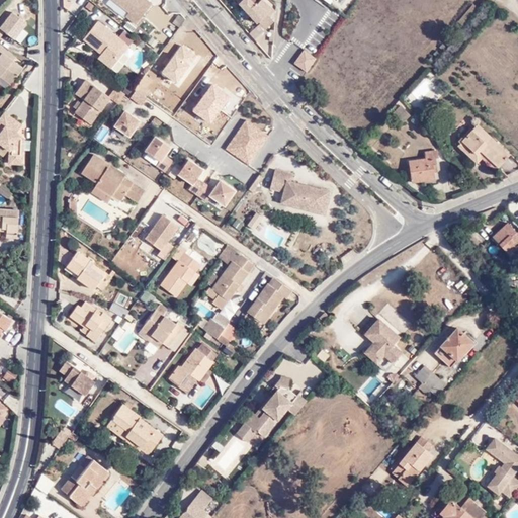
[(134,24),(148,5),(141,0),(139,0),(139,1),(137,0),(110,0),(126,13),(123,16),(134,24)]
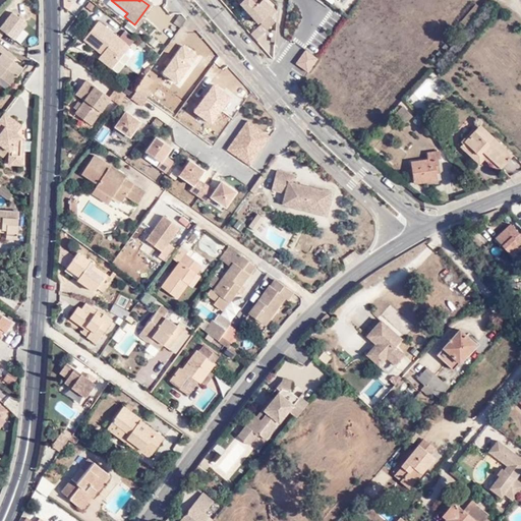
[(234,0),(230,4),(253,30),(255,29),(263,36),(273,26),(273,17),(259,5),(253,10),(252,9),(251,10),(243,2),(242,3),(239,0),(234,0)]
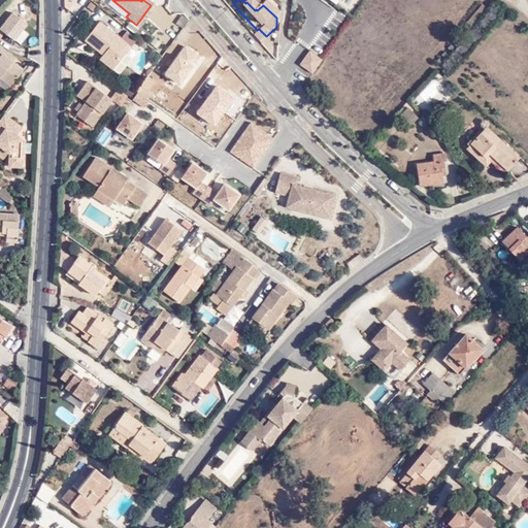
[(184,15),(169,30),(178,40),(180,38),(195,53),(208,40),(184,15)]
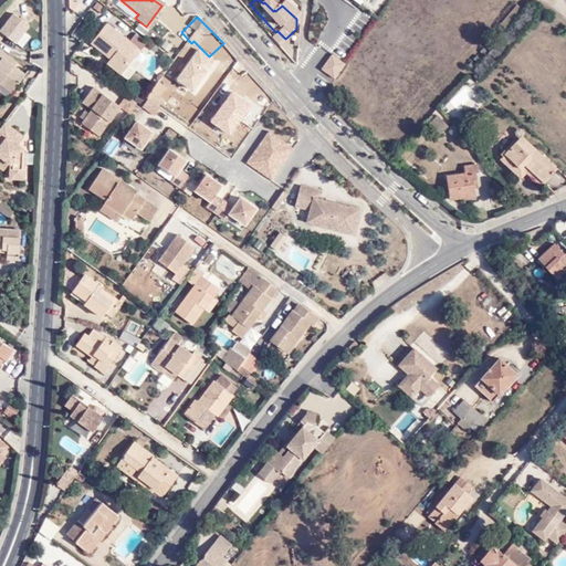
[(122,62),(127,56),(133,49),(103,25),(87,45),(104,59),(106,56),(109,59),(104,65),(118,76),(126,66),(122,62)]
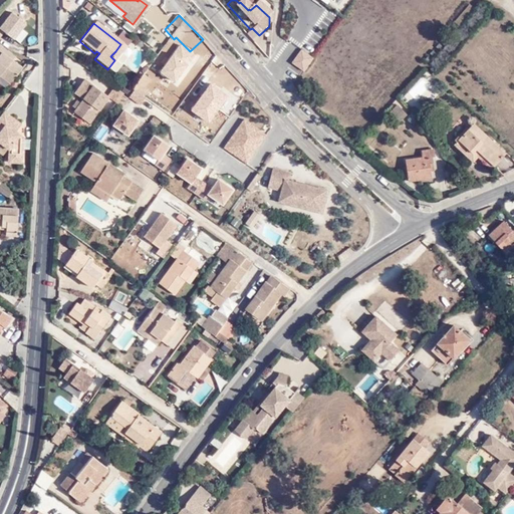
[(0,33),(3,30),(0,27),(0,74),(9,82),(20,69),(0,51),(0,49),(2,47),(0,45),(0,33)]
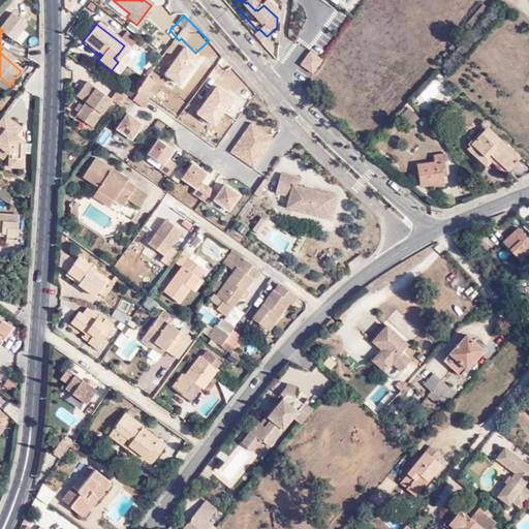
[(127,32),(122,37),(133,47),(137,41),(127,32)]
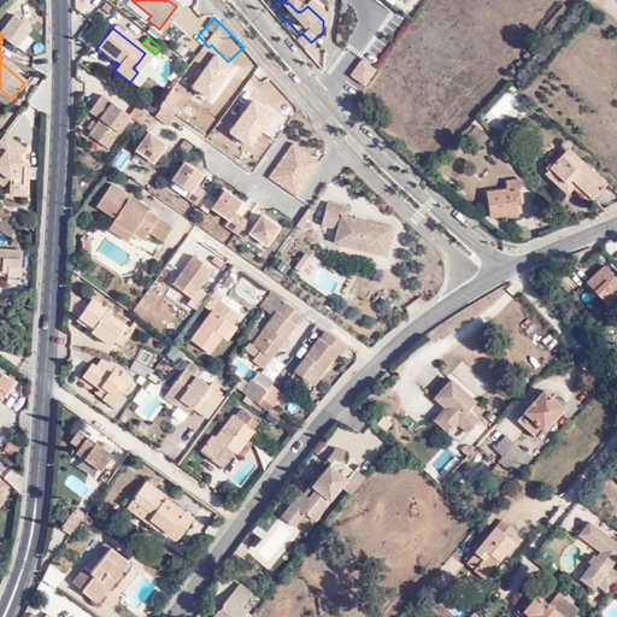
[(29,77),(3,57),(0,59),(0,62),(24,83),(29,77)]
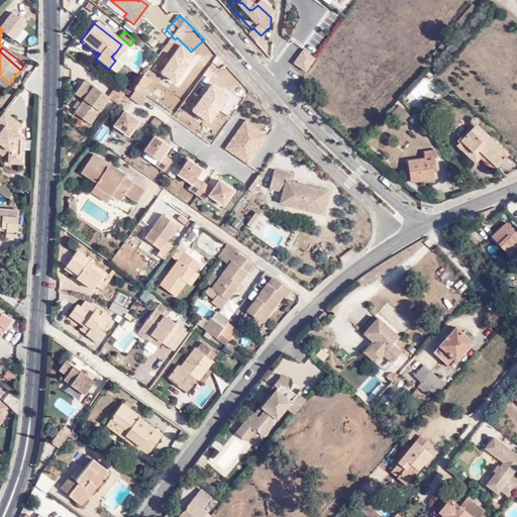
[(306,74),(316,60),(303,49),(293,64),(306,74)]
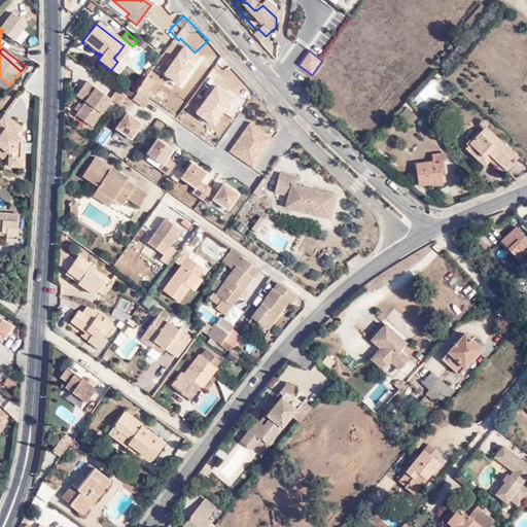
[(121,56),(118,53),(113,58),(117,62),(121,56)]
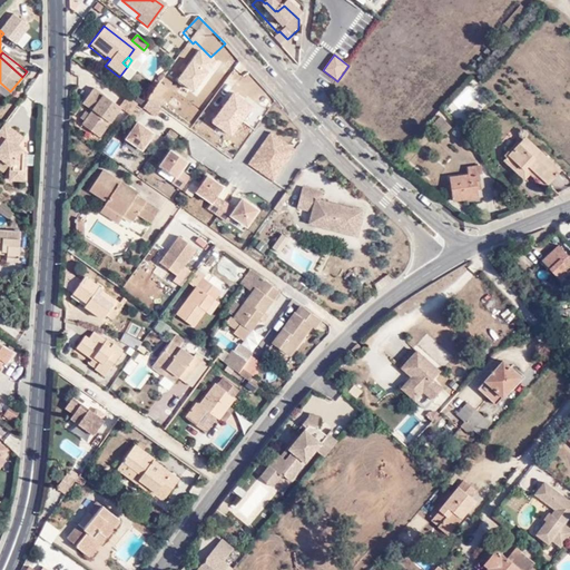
[(224,112),(229,106),(233,100),(207,81),(192,101),(224,125),(223,127),(233,135),(245,117),(234,109),(229,117),(224,112)]
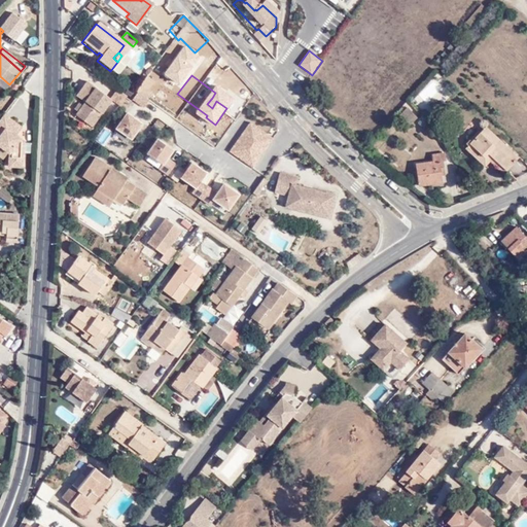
[(0,76),(0,84),(5,90),(9,84),(0,76)]
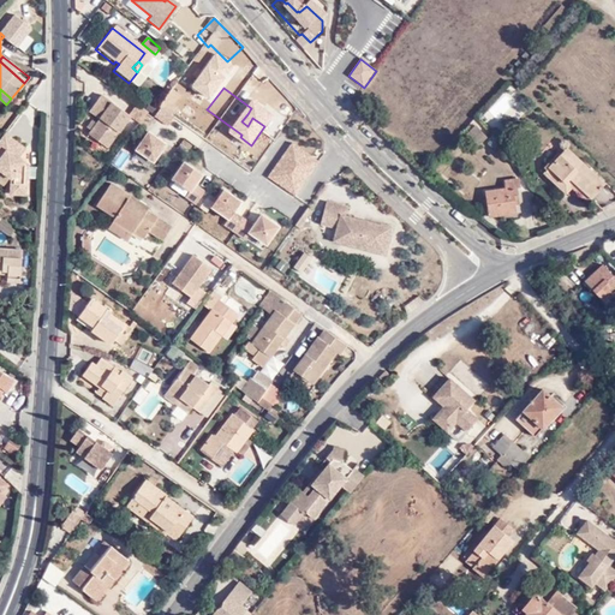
[(130,117),(101,95),(89,111),(100,119),(89,135),(108,148),(130,117)]
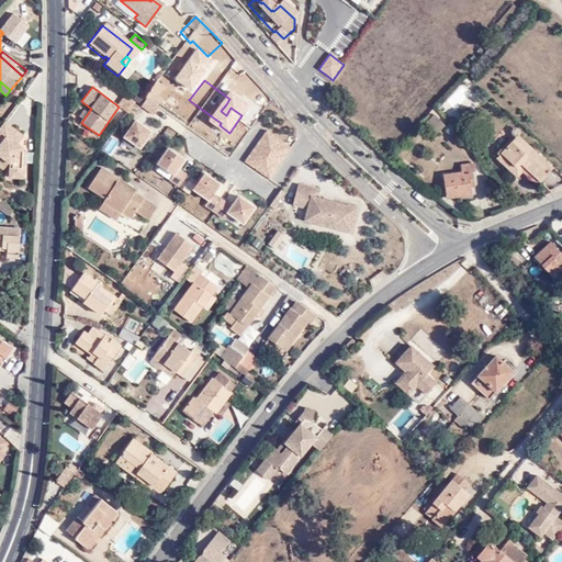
[(163,96),(154,89),(142,104),(153,111),(159,104),(157,102),(163,96)]
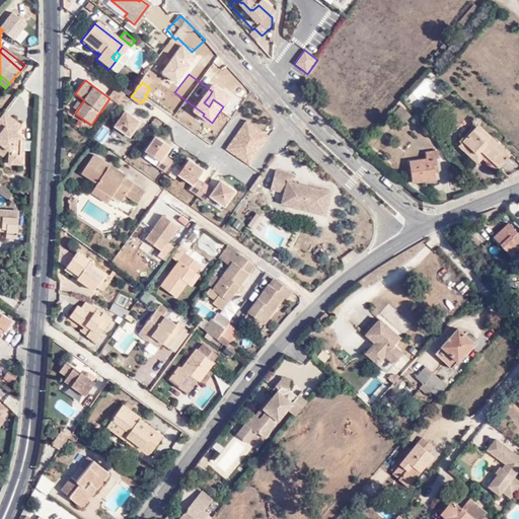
[(141,102),(131,96),(129,95),(124,101),(136,109),(141,102)]
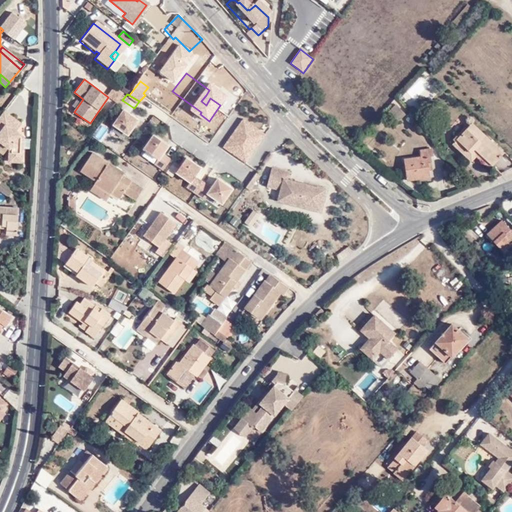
[(210,98),(206,95),(201,101),(206,105),(210,98)]
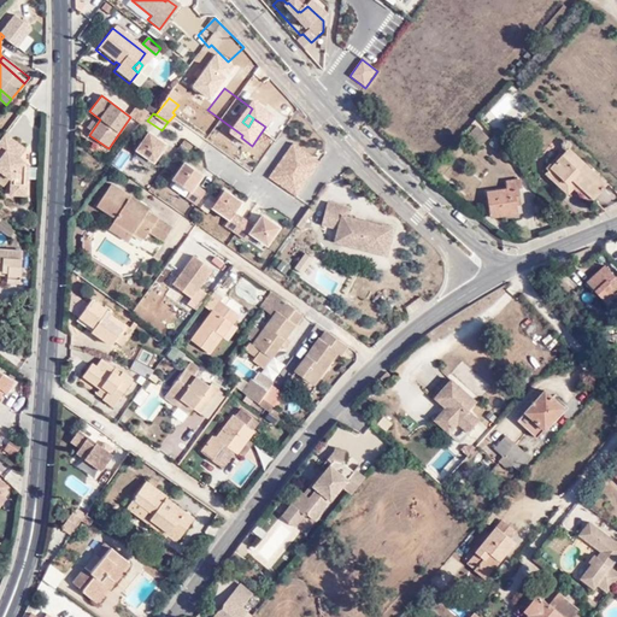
[(477,151),(487,139),(477,129),(466,141),(477,151)]
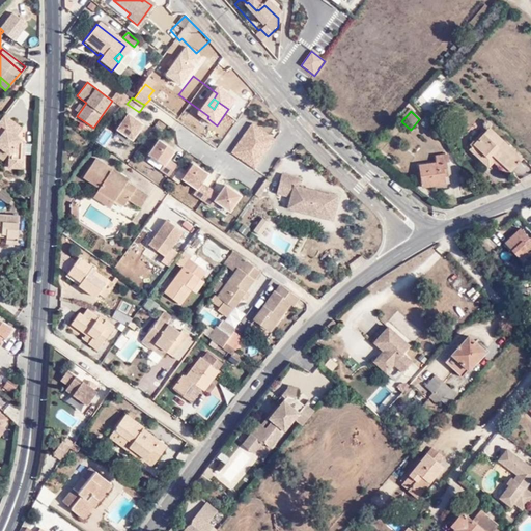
[(24,128),(5,112),(0,118),(0,145),(10,154),(9,165),(24,166),(26,141),(19,134),(24,128)]
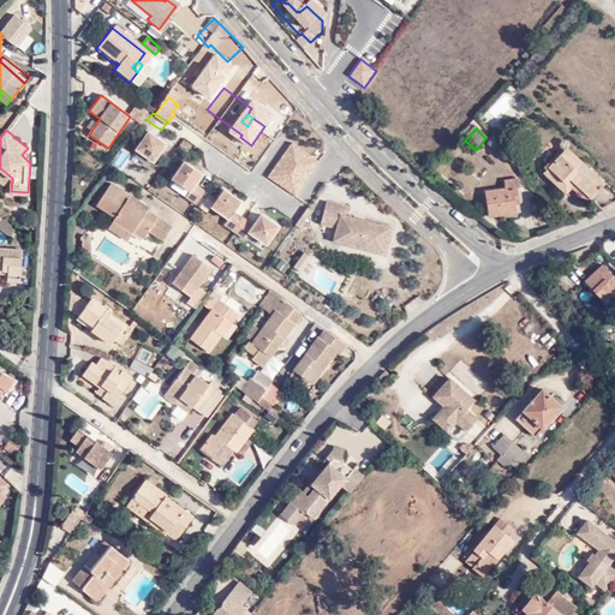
[(130,155),(148,167),(160,149),(142,137),(130,155)]
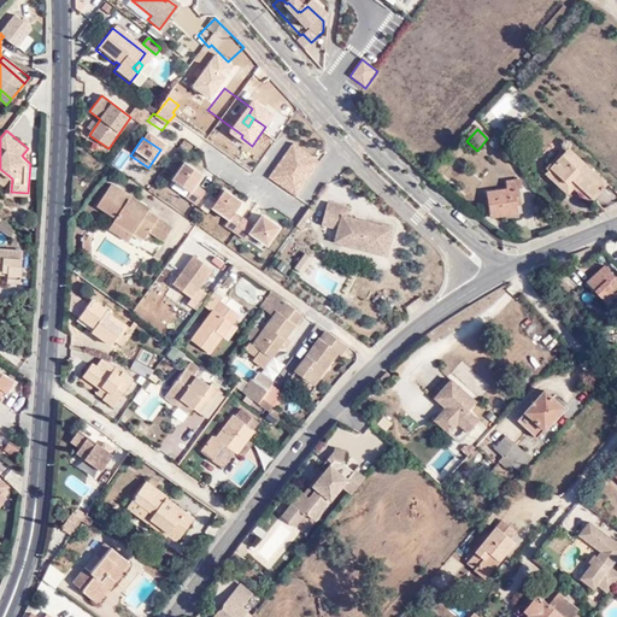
[(315,165),(287,147),(263,181),(291,200),(315,165)]
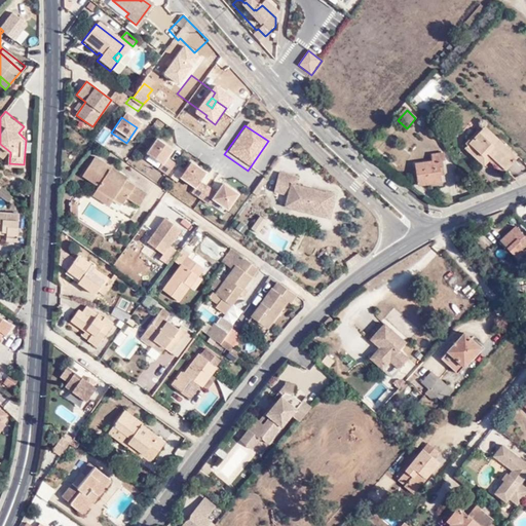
[(523,155),(494,125),(473,146),(488,160),(491,157),(505,172),(523,155)]
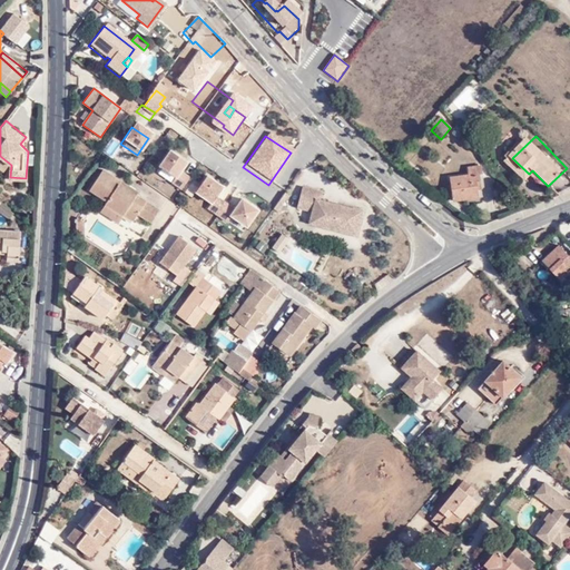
[(166,188),(176,195),(185,182),(176,175),(182,166),(166,155),(155,172),(170,183),(166,188)]
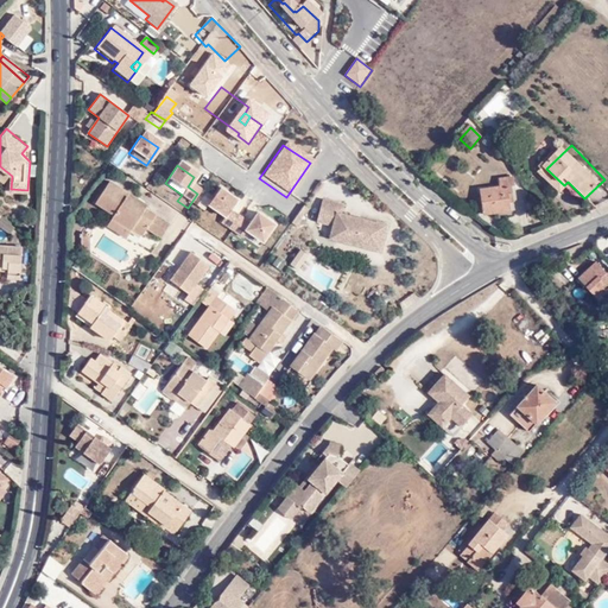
[(481,214),(513,210),(512,201),(514,201),(512,184),(515,184),(514,176),(499,177),(500,188),(479,189),(481,214)]
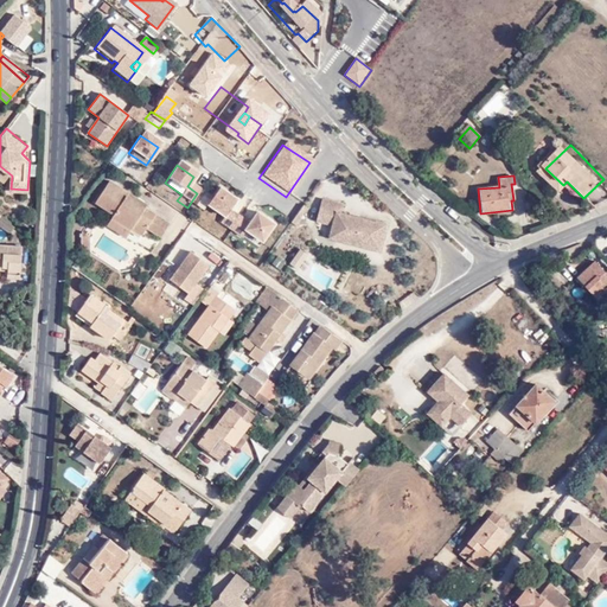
[(114,212),(112,215),(132,229),(133,224),(142,231),(146,225),(161,236),(170,222),(127,192),(128,190),(109,178),(96,200),(114,212)]
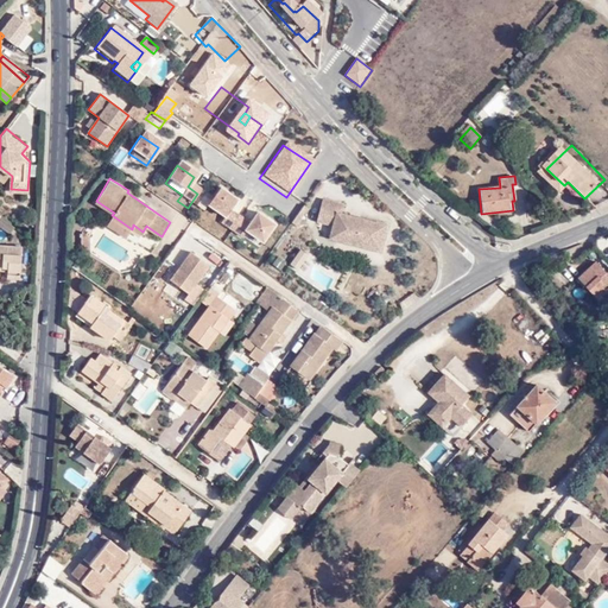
[(236,220),(226,214),(233,203),(215,191),(203,209),(221,221),(216,227),(227,234),(236,220)]
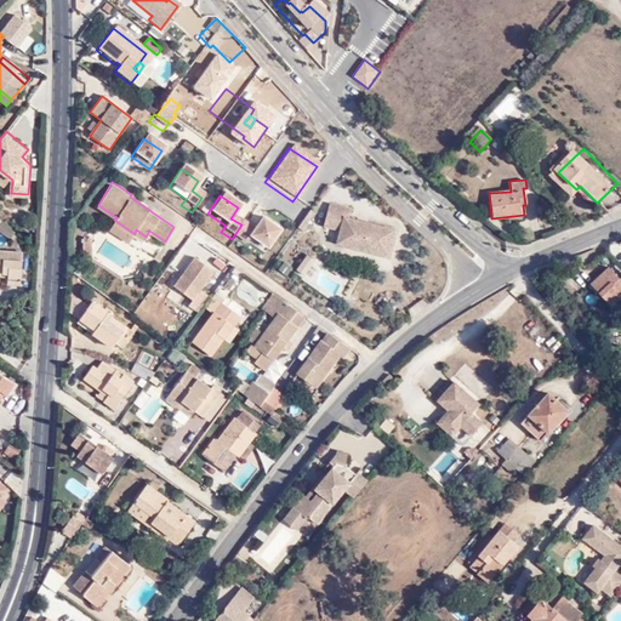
[(325,223),(342,228),(348,229),(346,241),(389,254),(396,227),(368,220),(366,224),(358,222),(358,217),(351,216),(352,206),(331,200),(325,223)]
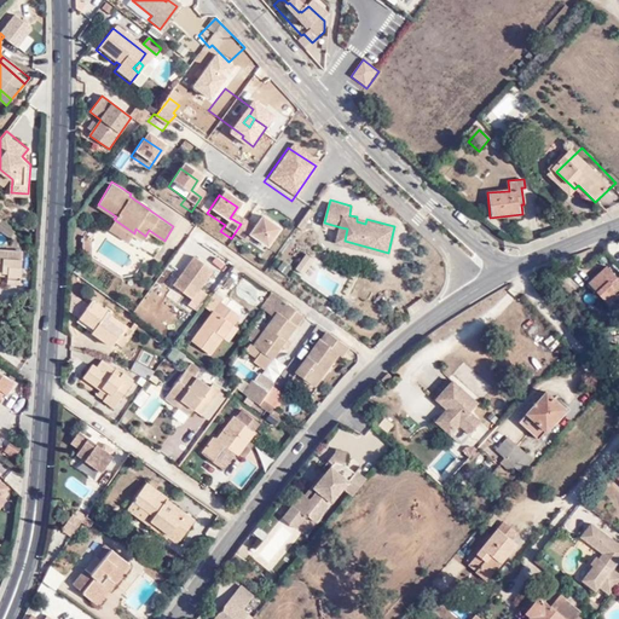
[(316,209),(311,206),(299,224),(302,226),(316,209)]
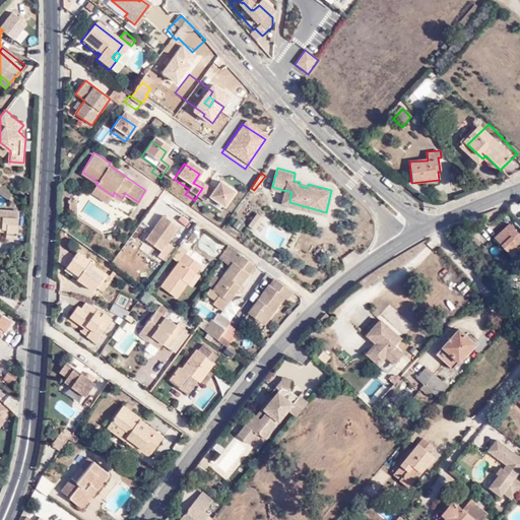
[(113,196),(95,184),(91,190),(109,201),(113,196)]
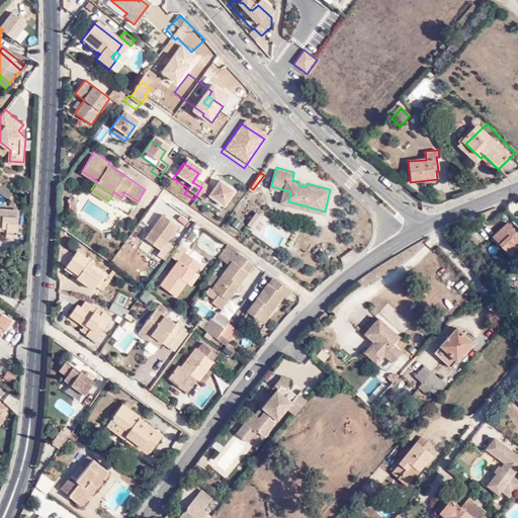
[(0,189),(10,197),(14,191),(4,184),(0,188),(0,189)]
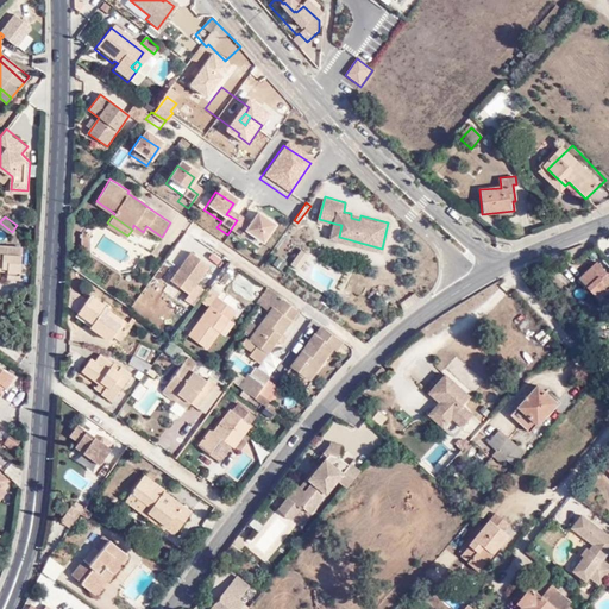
[(237,220),(227,234),(238,242),(243,234),(259,246),(271,228),(253,217),(246,227),(237,220)]
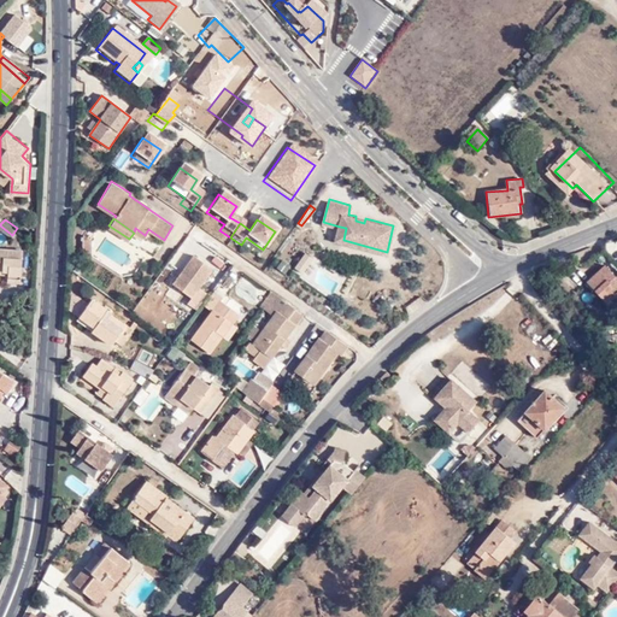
[(83,252),(93,252),(93,235),(90,231),(87,235),(84,231),(83,252)]
